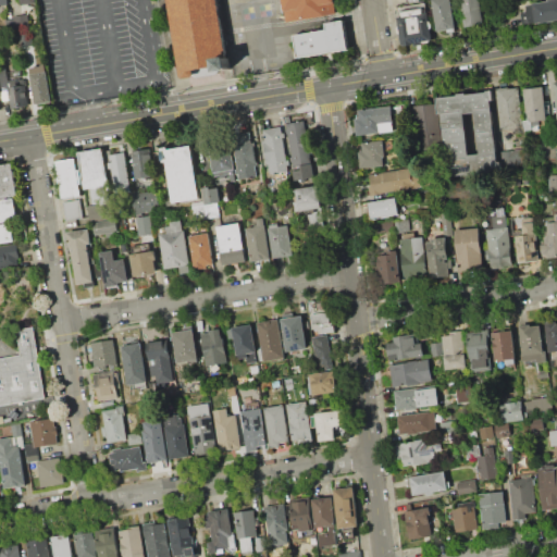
[(166,0),(181,84),(227,76),(215,0),(166,0)]
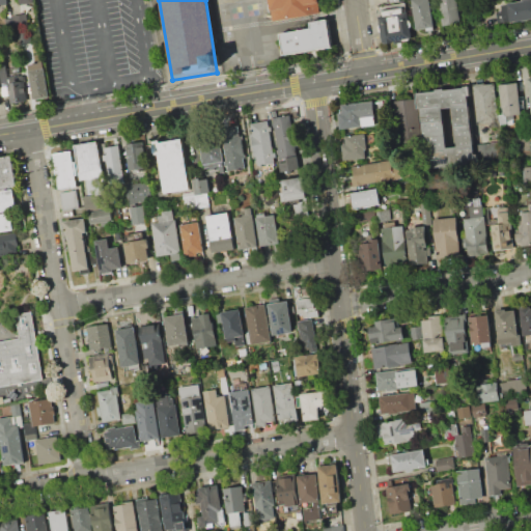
[(317,0),(318,3),(312,15),(272,22),(268,0),(317,0)]
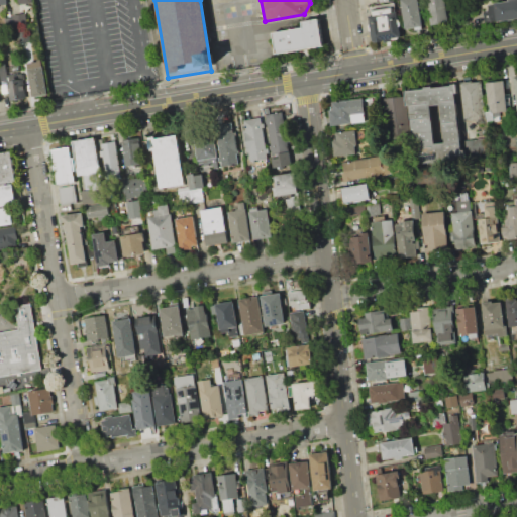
[(401,0),(418,0),(423,26),(406,29),(401,0)]
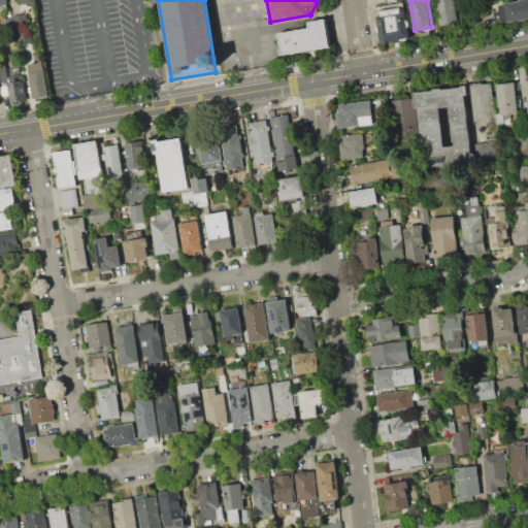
[(436,0),(454,0),(459,23),(441,26),(436,0)]
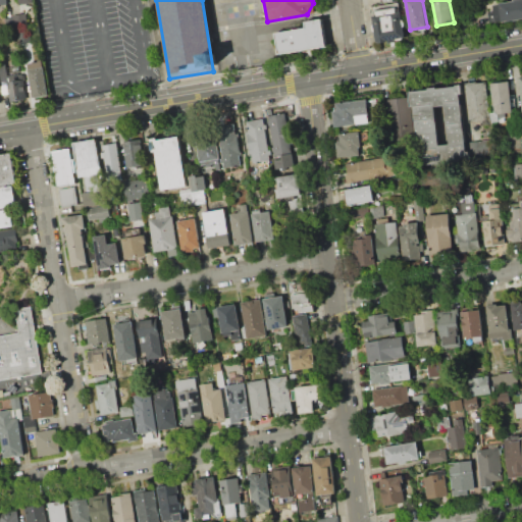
[(500,3),(514,0),(521,0),(521,18),(503,22),(503,21),(498,21),(498,20),(491,21),(489,12),(496,11),(494,5),(500,4),(500,3)]
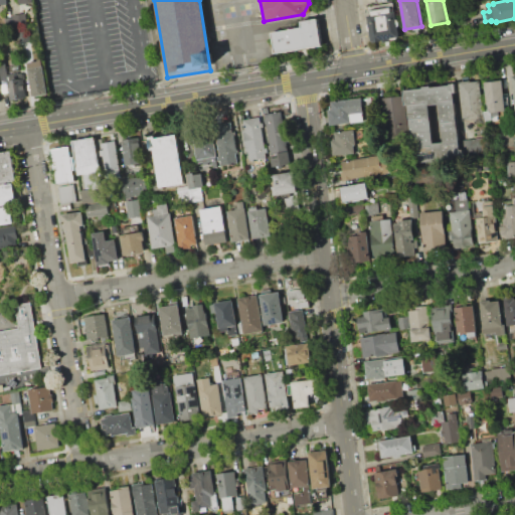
[(393,2),(399,37),(371,42),(366,15),(372,14),(370,6),(393,2)]
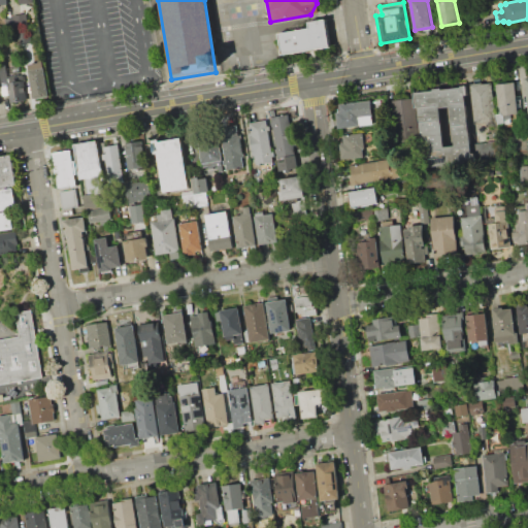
[(26,24),(25,13),(11,14),(12,25),(26,24)]
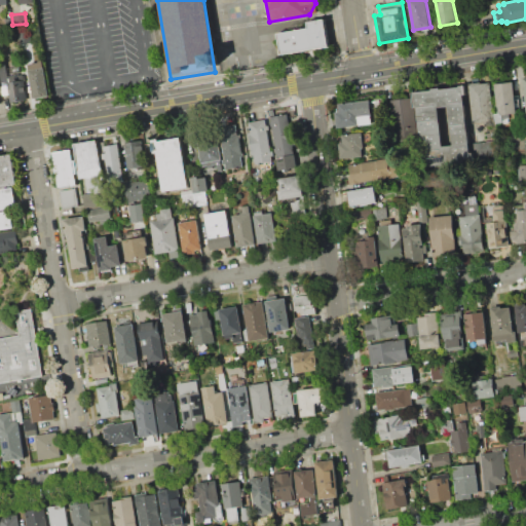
[(282,53),(278,33),(309,28),(308,22),(325,19),(329,46),(282,53)]
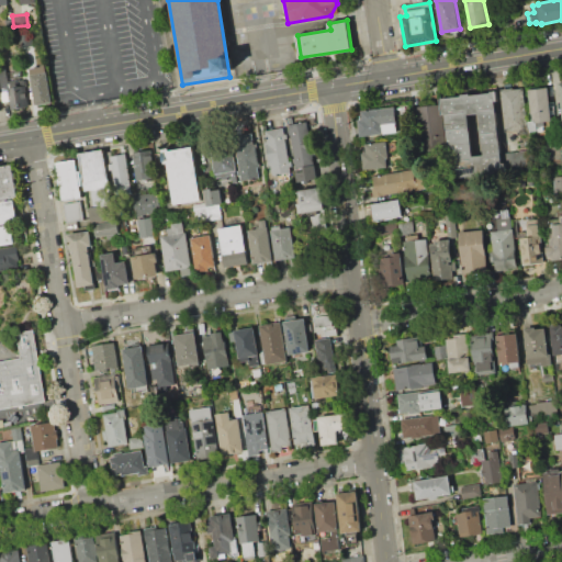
[(29,68),(42,67),(41,64),(45,64),(45,66),(46,66),(47,71),(53,102),(35,104),(32,81),(31,81),(29,68)]
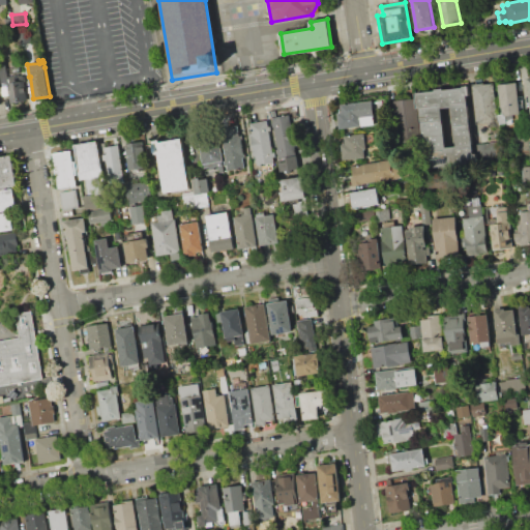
[(7,83),(24,80),(27,99),(10,102),(7,83)]
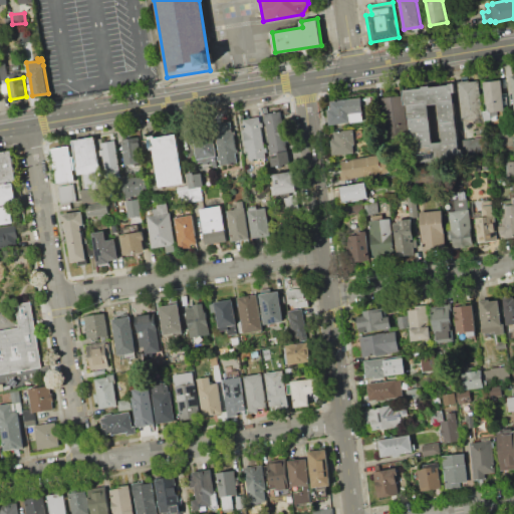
[(479,80),(484,121),(472,122),(472,118),(462,119),(458,82),(479,80)]
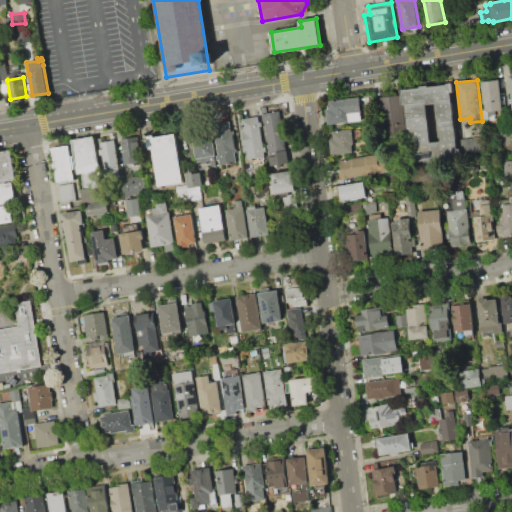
[(482,82),(499,80),(503,110),(489,112),(490,120),(483,120),(482,110),(485,110),(482,82)]
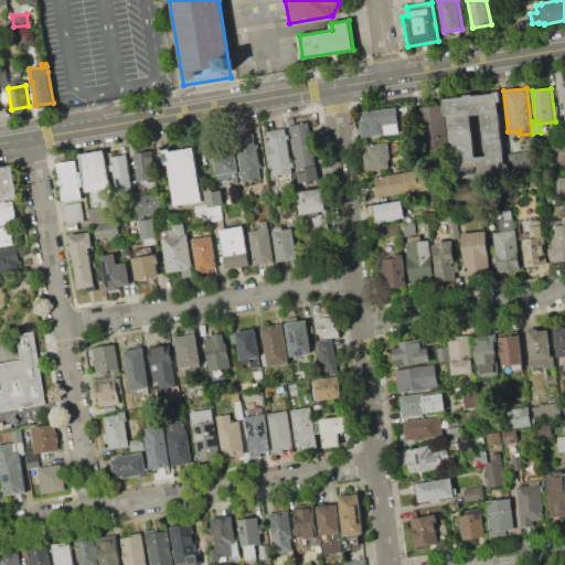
[(443,98),(464,96),(464,95),(472,94),(473,95),(499,92),(500,102),(498,102),(507,174),(456,180),(448,116),(445,116),(443,98)]
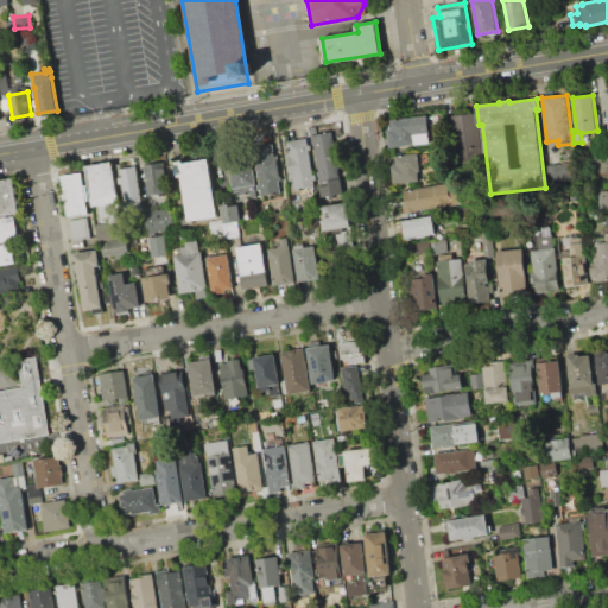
[(450,115),(476,112),(481,153),(455,156),(450,115)]
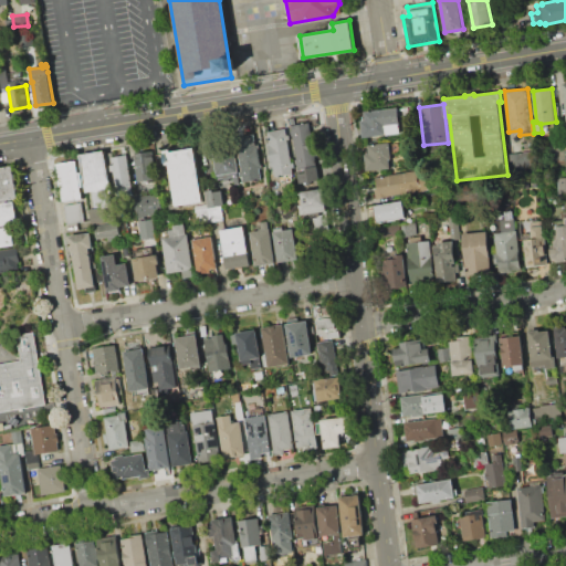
[(363,137),(360,121),(365,121),(364,112),(386,108),(388,126),(385,126),(386,134),(363,137)]
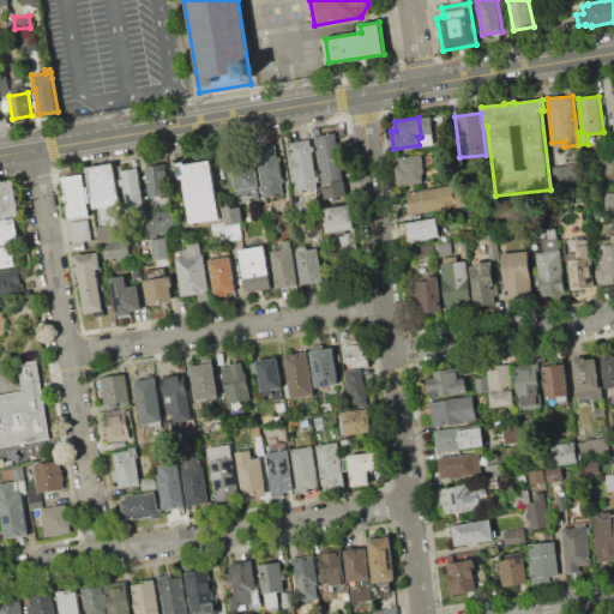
[(315,137),(337,133),(347,196),(325,199),(315,137)]
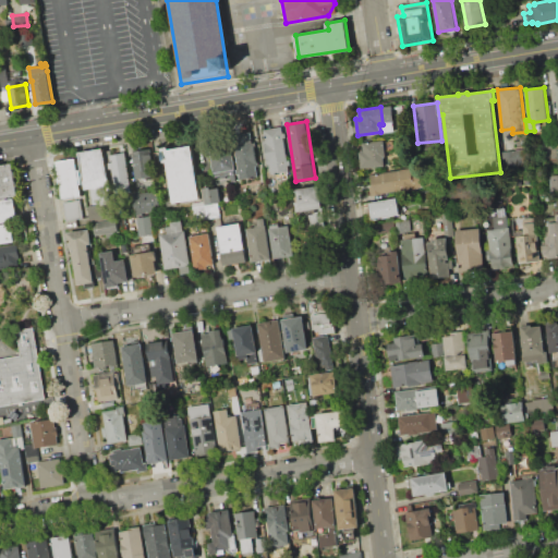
[(270,174),(264,130),(284,126),(292,170),(270,174)]
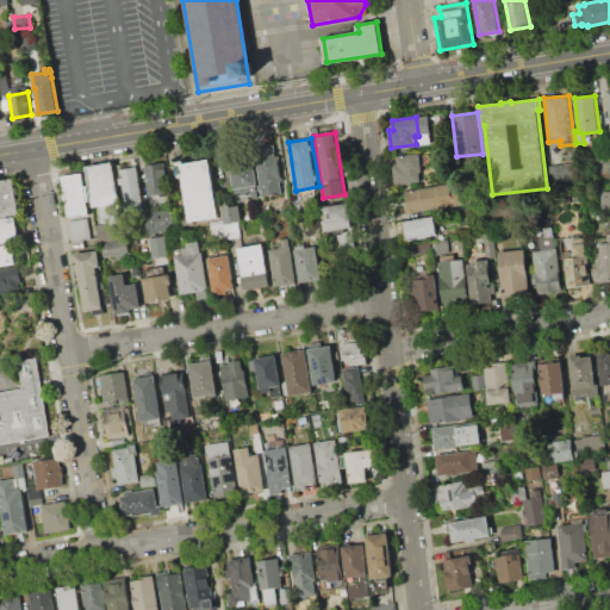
[(251,148),(277,144),(286,194),(260,199),(257,185),(260,185),(257,167),(255,168),(251,148)]
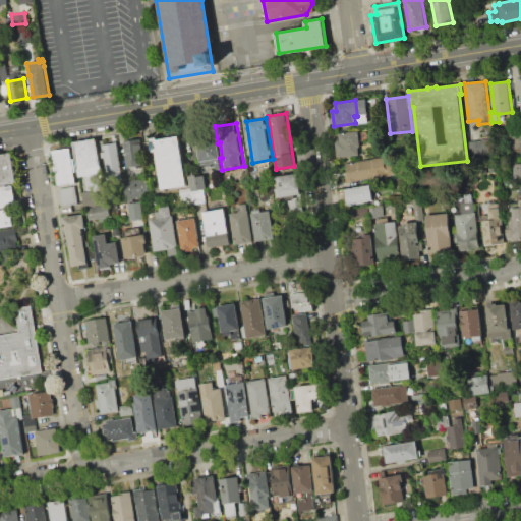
[(214,126),(222,173),(217,174),(215,163),(211,164),(211,166),(206,167),(205,164),(199,165),(193,130),(214,126)]
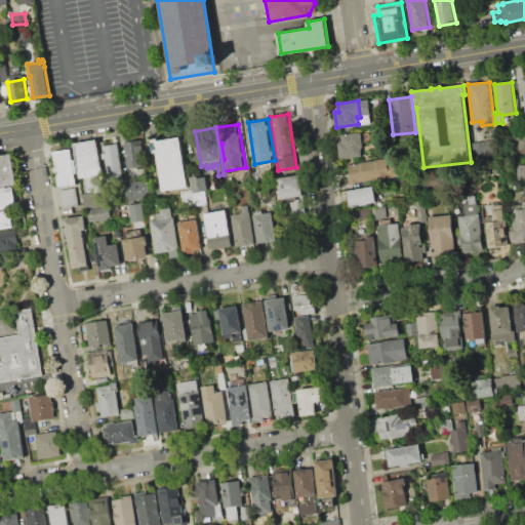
[(339,159),(337,143),(342,143),(341,134),(361,132),(363,148),(361,148),(362,156),(339,159)]
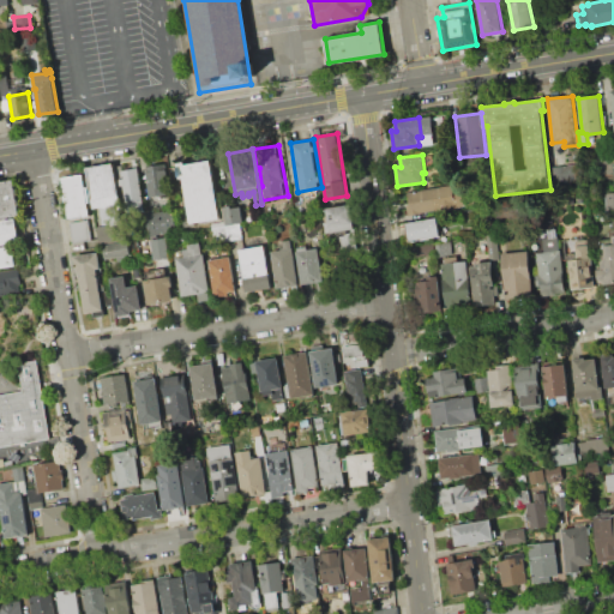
[(211,161),(221,218),(191,223),(182,178),(180,178),(178,163),(185,162),(185,164),(211,161)]
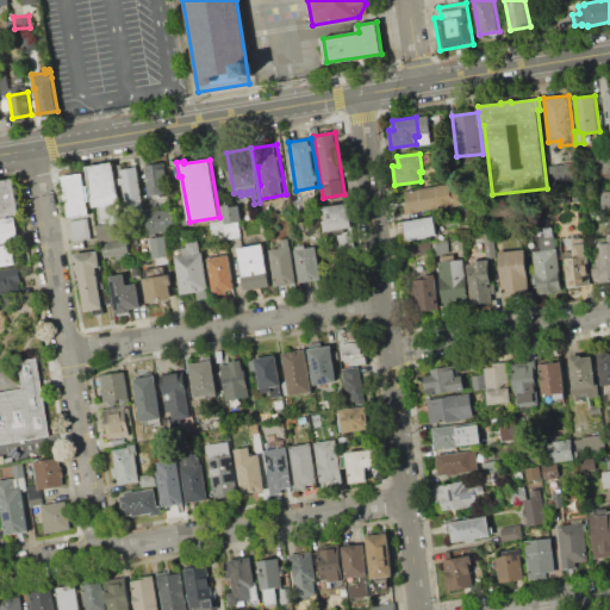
[(86,166),(113,162),(120,203),(93,207),(86,166)]
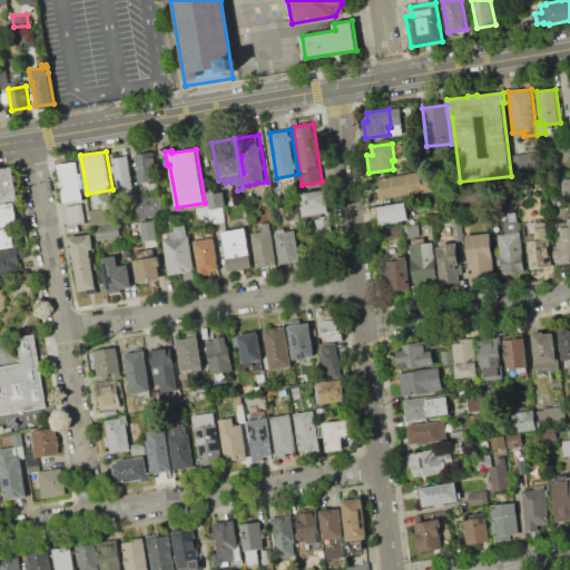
[(135,155),(154,151),(159,182),(151,183),(151,180),(139,183),(135,155)]
